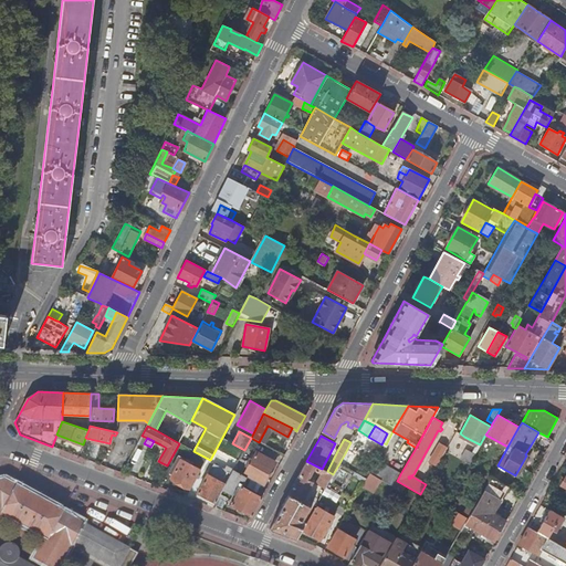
[(440,460),(447,448),(440,443),(433,457),(440,460)]
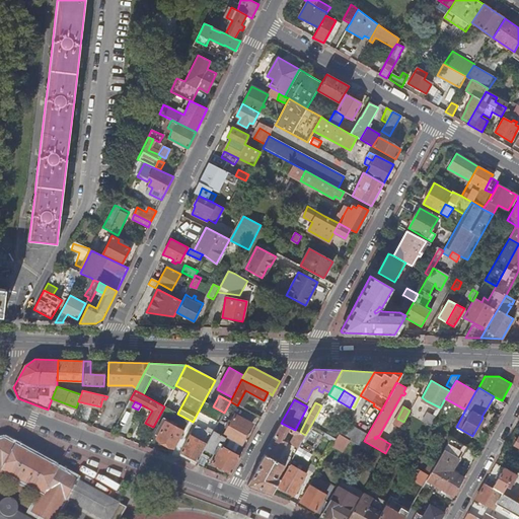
[(325,411),(320,408),(316,416),(321,419),(325,411)]
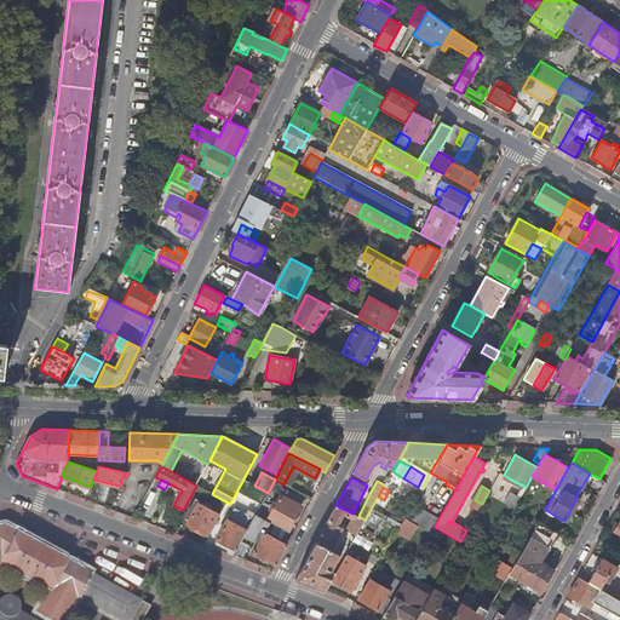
[(504,503),(514,509),(521,498),(511,492),(504,503)]
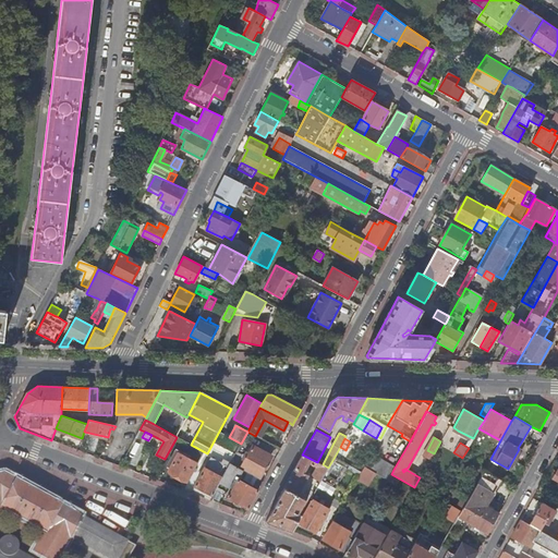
[(252,447),(240,469),(243,471),(246,472),(257,478),(258,480),(270,457),(252,447)]
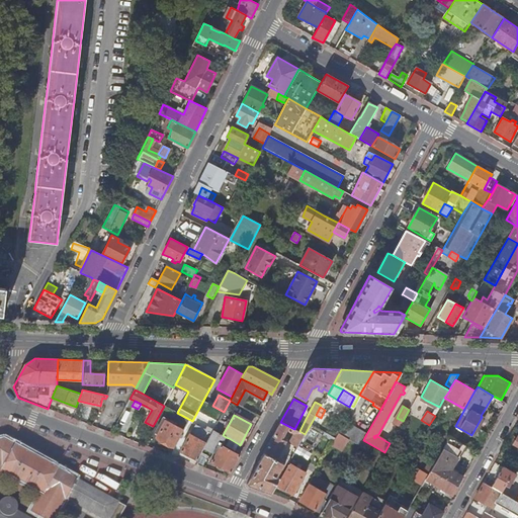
[(316,415),(311,424),(320,429),(325,420),(321,418),(316,415)]
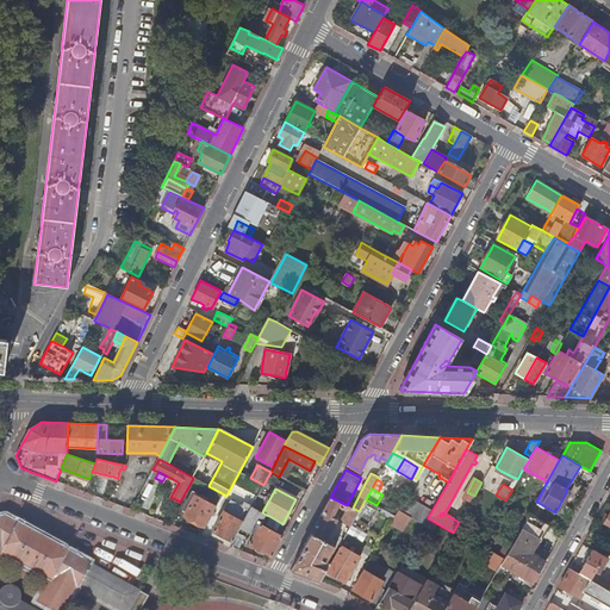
[(160,512),(165,499),(149,492),(144,505),(160,512)]
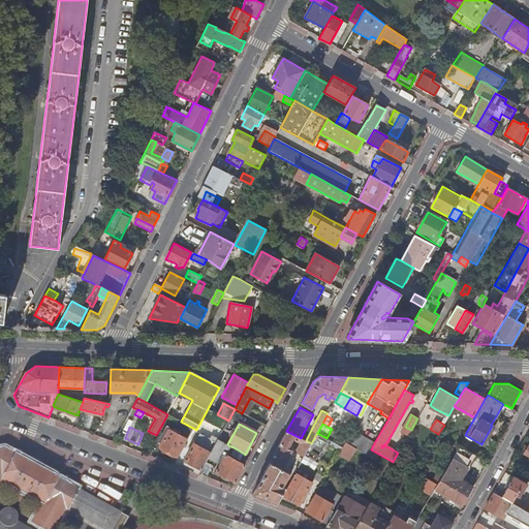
[(159,447),(178,458),(187,440),(168,430),(159,447)]
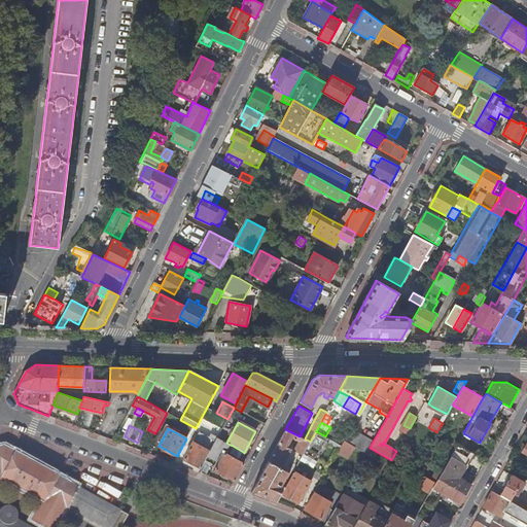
[(300,436),(285,429),(251,492),(276,501),(284,487),(281,485),(288,471),(281,467),(291,449),(287,447),(291,437),(299,441),(293,450),(303,455),(310,442),(305,438),(300,436)]
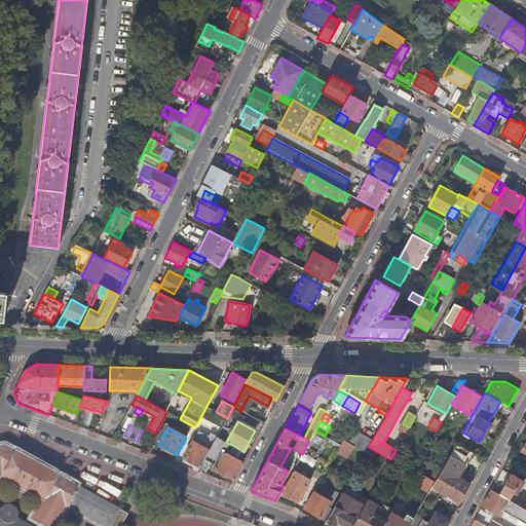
[(343,440),(366,452),(369,447),(372,441),(349,428),(343,440)]
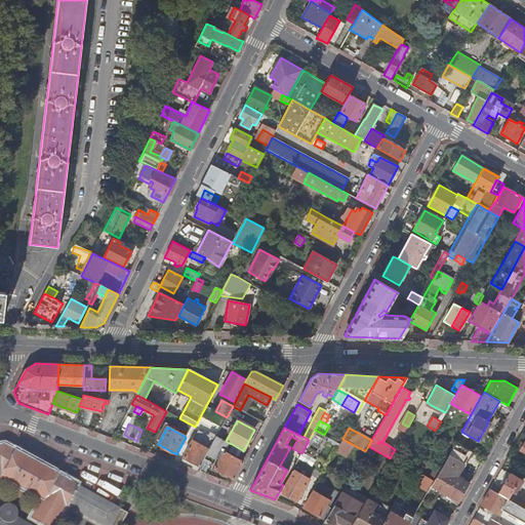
[(214,469),(234,479),(242,462),(224,452),(229,443),(226,441),(216,436),(213,441),(211,446),(209,449),(208,451),(219,457),(214,469)]
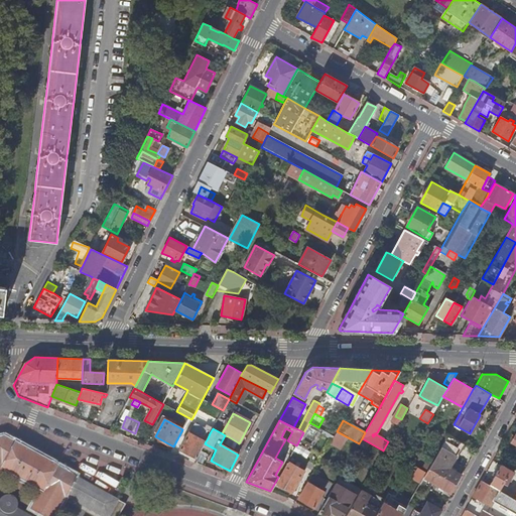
[(179,449),(197,459),(205,443),(206,441),(199,438),(201,434),(208,438),(210,433),(204,429),(203,430),(201,429),(196,436),(188,433),(179,449)]
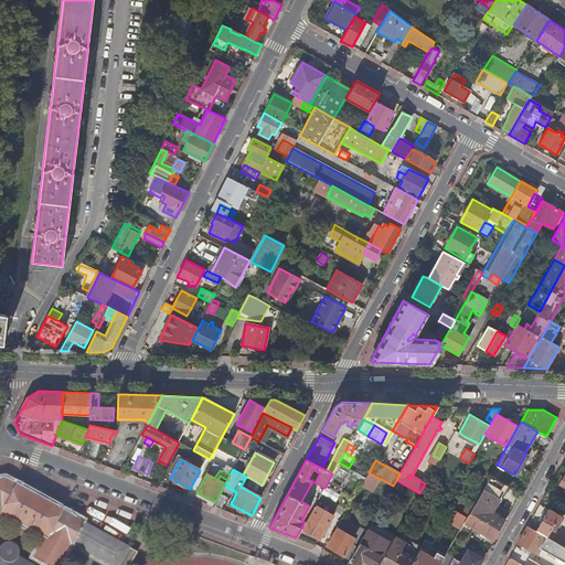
[(340,470),(332,482),(338,486),(345,473),(340,470)]
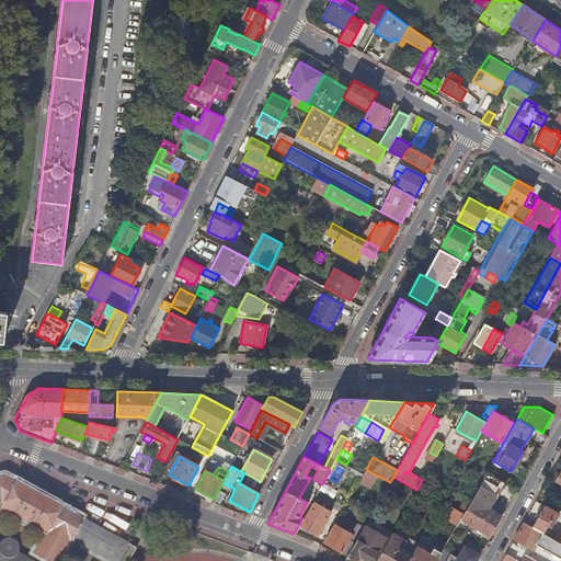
[(259,481),(248,474),(245,479),(256,485),(259,481)]
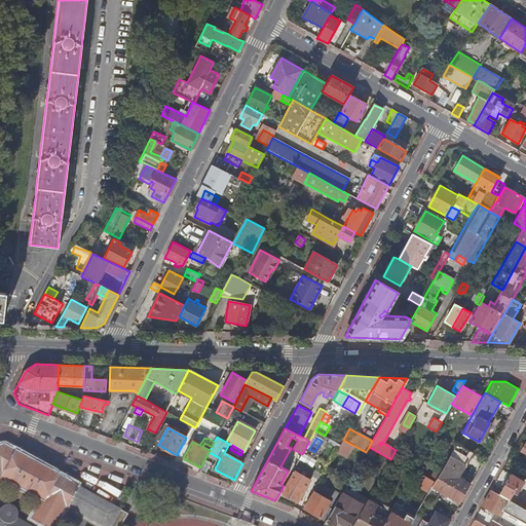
[(455,445),(437,478),(465,494),(471,485),(456,478),(470,453),(455,445)]
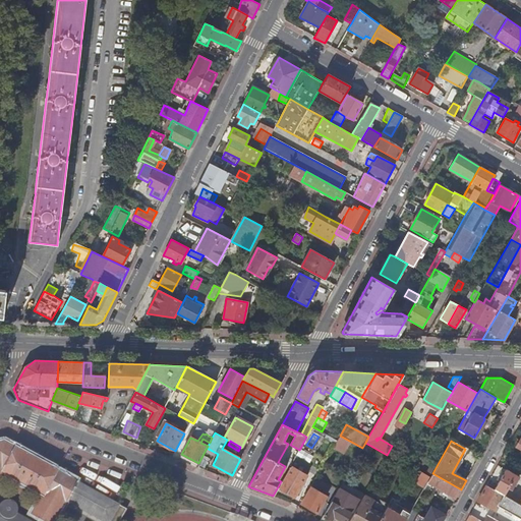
[(0,443),(0,478),(3,474),(42,497),(32,516),(41,520),(54,520),(65,501),(102,520),(119,520),(126,510),(119,505),(3,442),(0,443)]
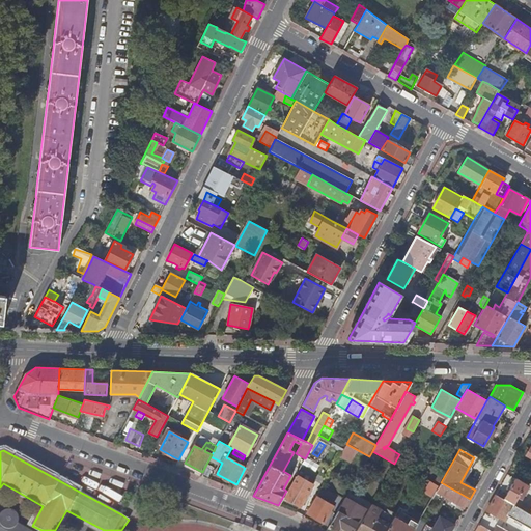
[(380,455),(372,451),(369,456),(369,457),(376,462),(380,455)]
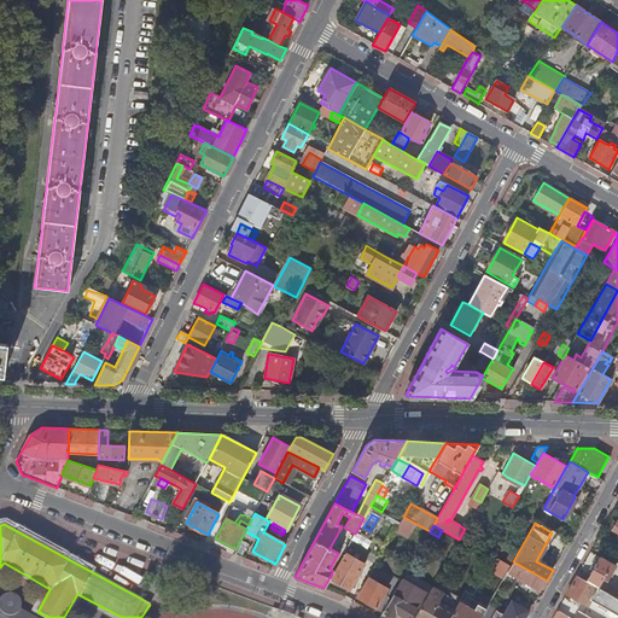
[(356,531),(351,540),(368,548),(373,540),(356,531)]
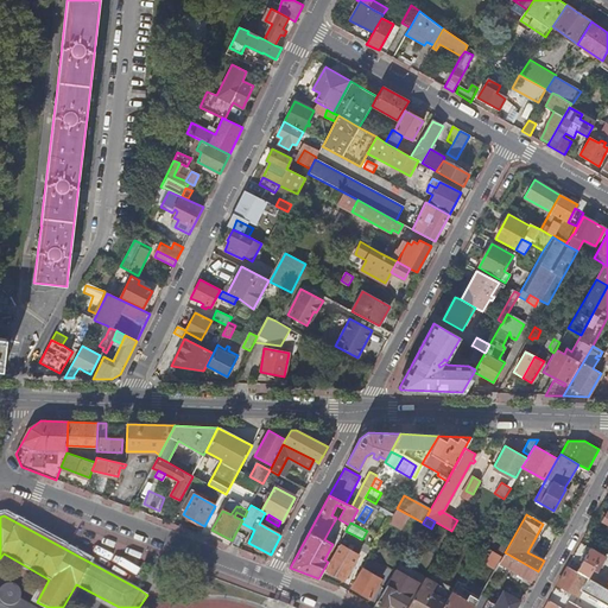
[(343,534),(339,544),(341,545),(325,570),(343,581),(349,571),(352,567),(359,556),(355,553),(361,544),(343,534)]
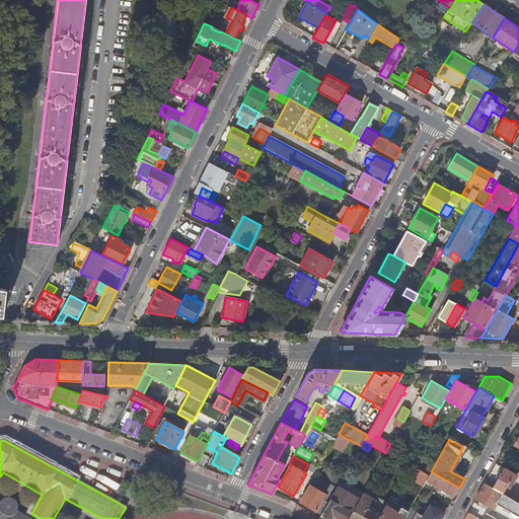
[(409,463),(402,474),(423,487),(429,475),(409,463)]
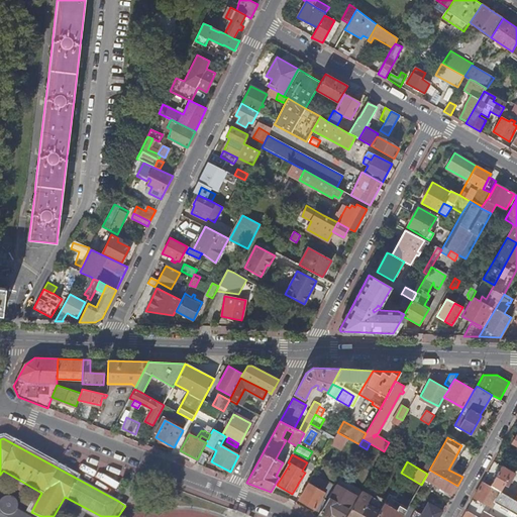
[(502,467),(490,486),(505,494),(509,487),(508,487),(515,474),(502,467)]
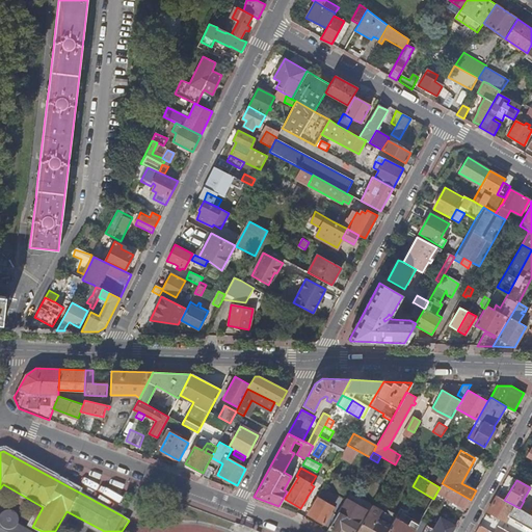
[(440,487),(433,499),(437,501),(441,495),(458,505),(456,508),(463,512),(471,500),(442,483),(440,487)]
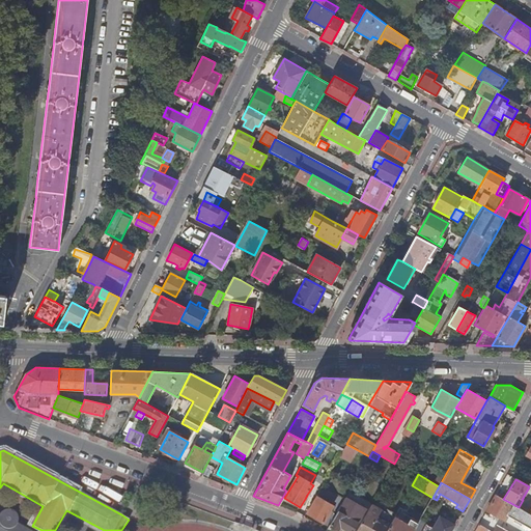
[(322,486),(315,496),(317,497),(308,513),(324,523),(333,506),(319,498),(320,497),(323,498),(327,491),(322,486)]
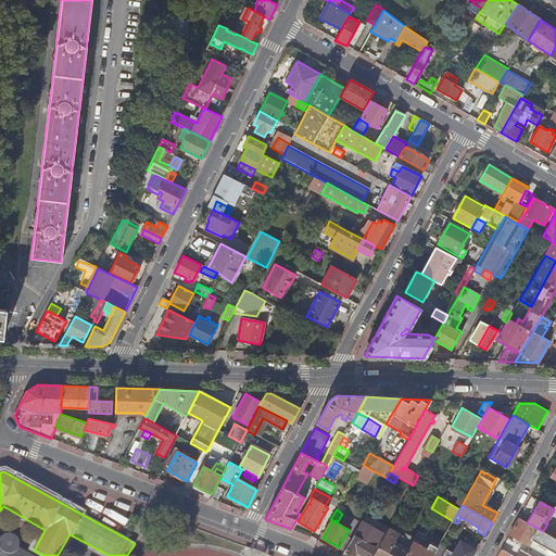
[(519,518),(510,534),(529,545),(531,540),(555,553),(555,539),(553,538),(543,531),(527,522),(519,518)]
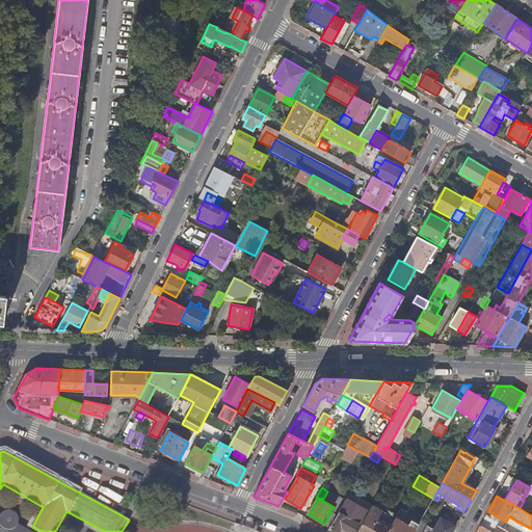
[(347,498),(330,526),(338,531),(341,527),(349,531),(352,531),(367,508),(347,498)]
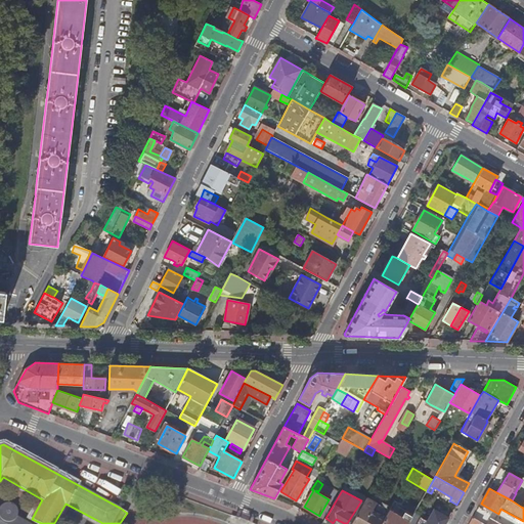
[(438,523),(442,518),(430,512),(435,503),(424,496),(413,515),(407,523),(438,523)]
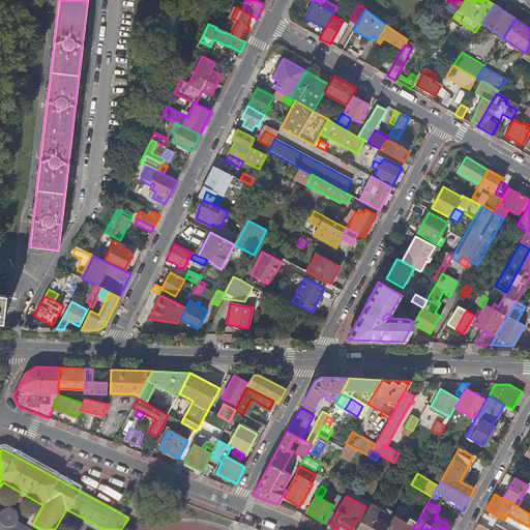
[(370,505),(355,529),(385,529),(386,529),(388,526),(376,518),(380,510),(370,505)]
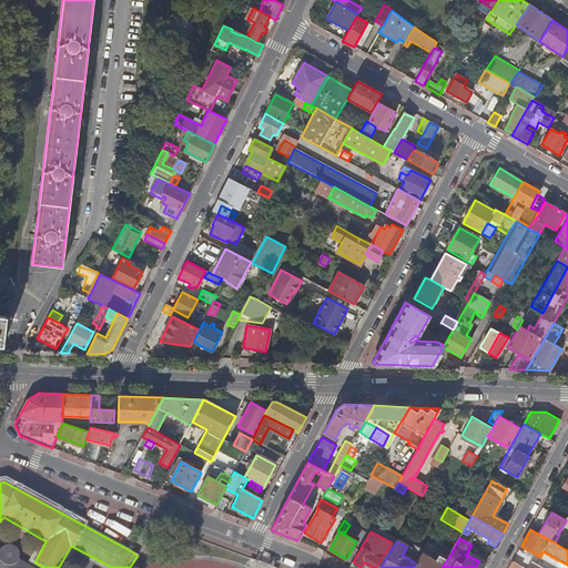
[(0,567),(29,567),(18,561),(19,559),(19,556),(19,554),(18,551),(16,549),(13,547),(11,546),(9,546),(6,546),(3,547),(1,549),(0,549),(0,567)]
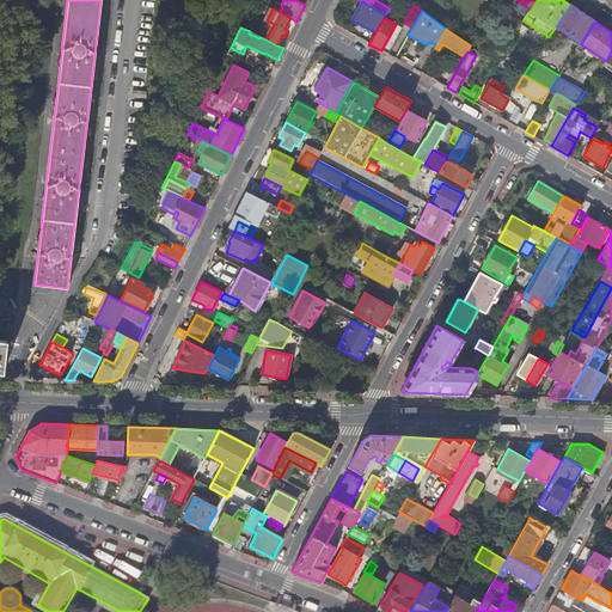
[(454,595),(448,607),(446,611),(445,611),(476,611),(483,601),(475,597),(470,605),(454,595)]
